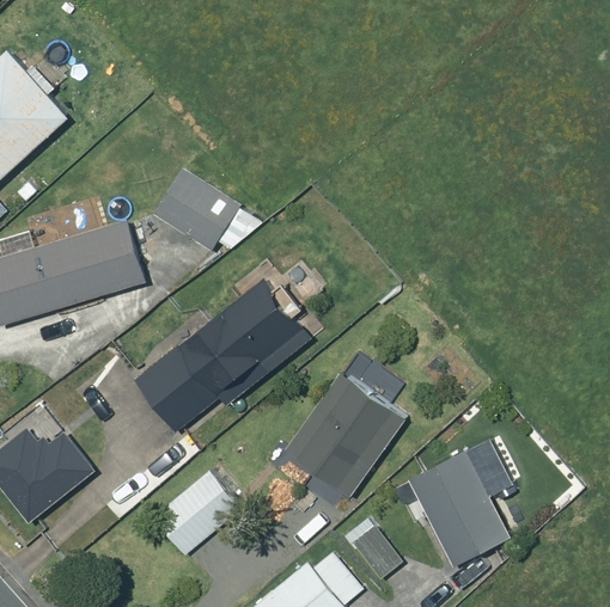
[(0,177),(66,117),(5,50),(0,54),(0,177)]
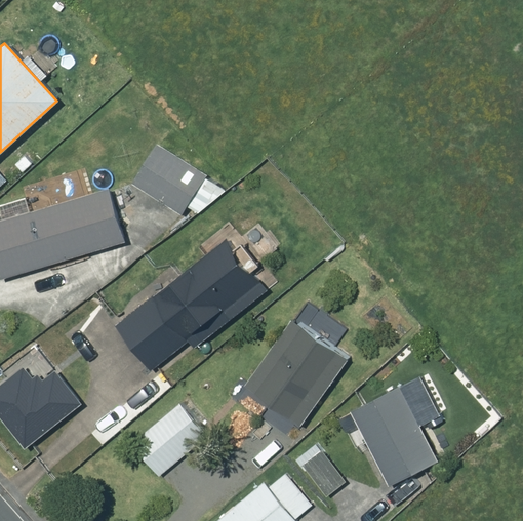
[(207,176),(173,154),(179,144),(165,134),(133,184),(182,215),(207,176)]
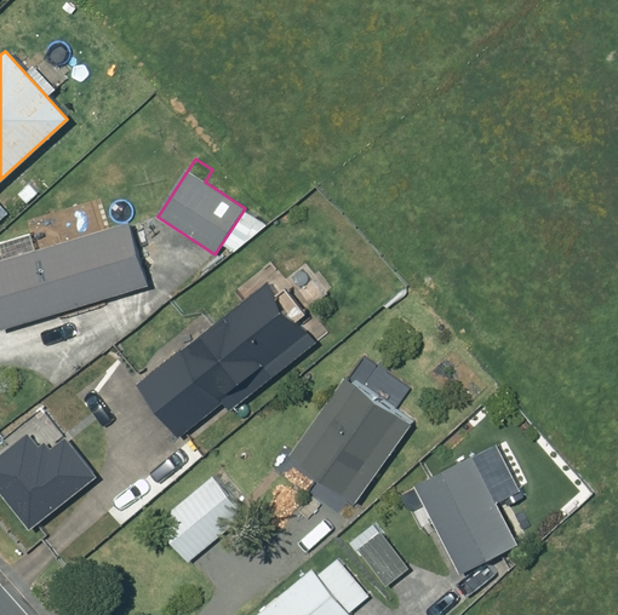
[(29,184),(17,194),(27,205),(38,195),(29,184)]
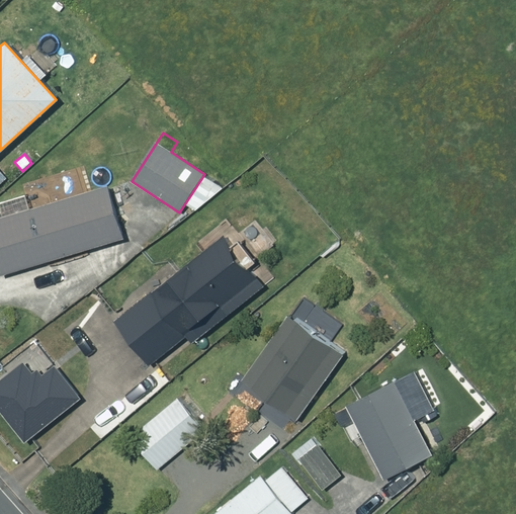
[(212,180),(201,189),(208,197),(220,189),(212,180)]
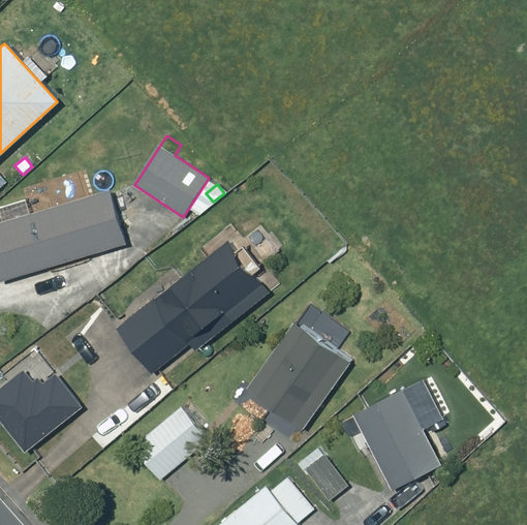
[(109,189),(0,222),(0,281),(125,244),(109,189)]
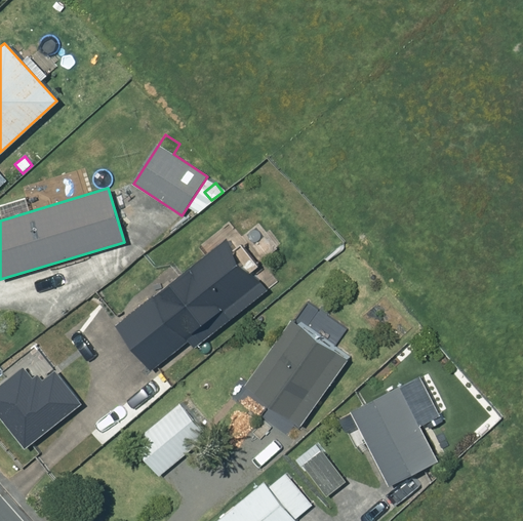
[(228,239),(115,325),(150,371),(188,342),(194,349),(268,291),(228,239)]
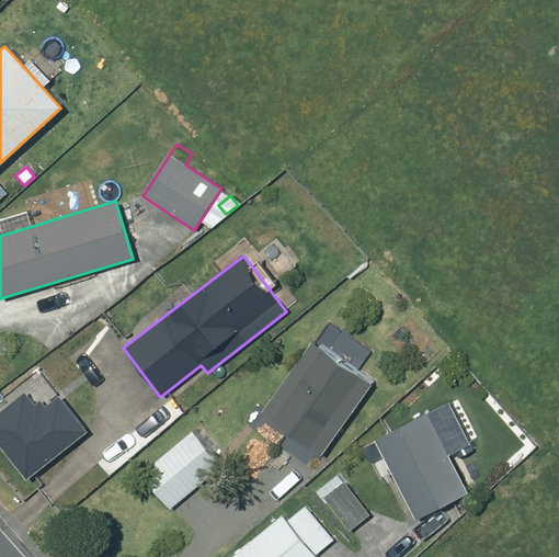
[(113,318),(106,310),(98,317),(105,326),(113,318)]
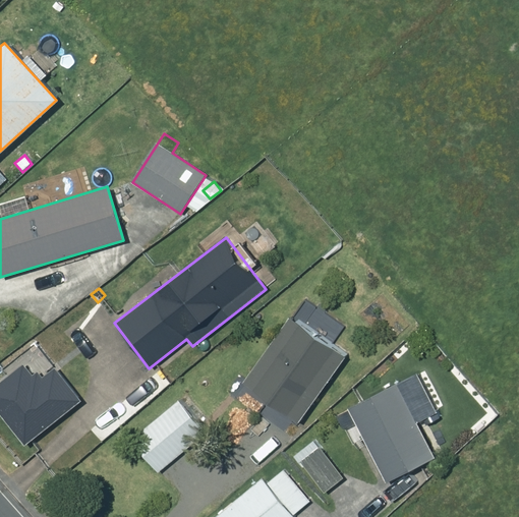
[(289,319),(242,384),(298,423),(345,358),(289,319)]
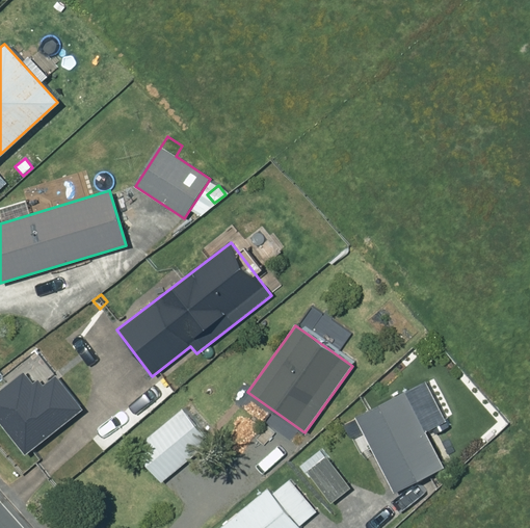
[(444,467),(404,391),(355,417),(395,492),(444,467)]
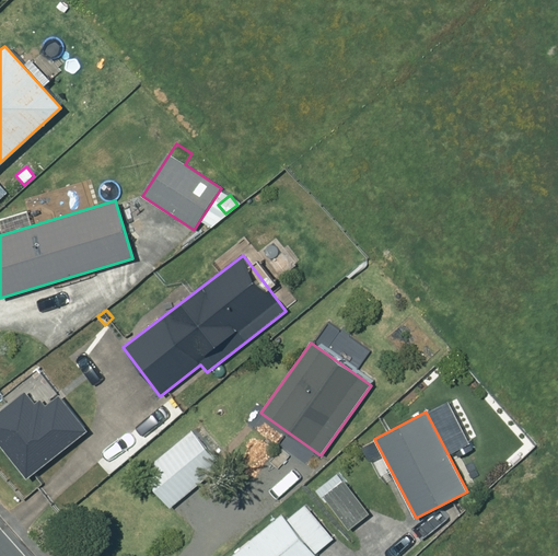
[(192,429),(140,474),(170,509),(221,465),(192,429)]
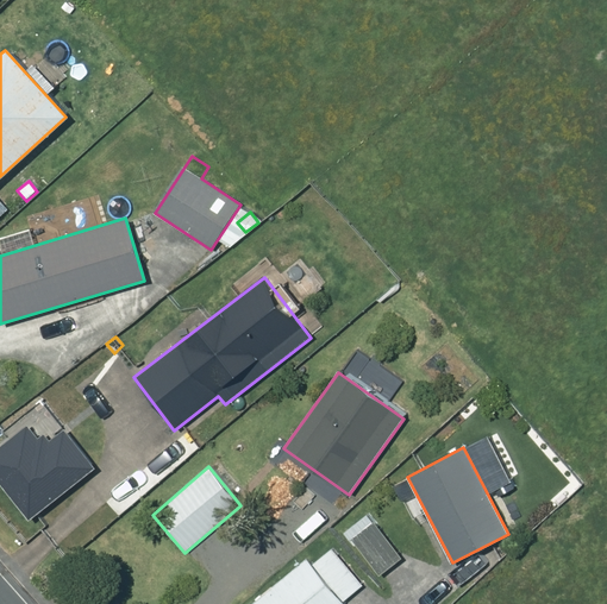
[(352,542),(380,577),(402,559),(374,524),(352,542)]
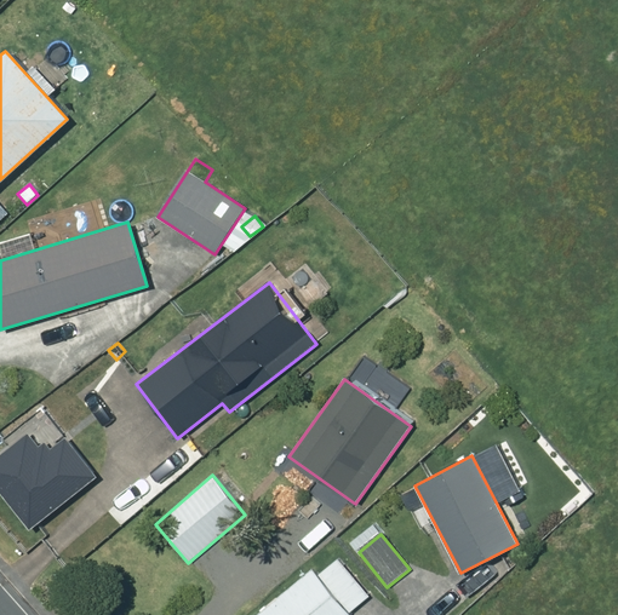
[(350,614),(349,613),(367,597),(337,561),(318,576),(310,569),(256,614),(350,614)]
